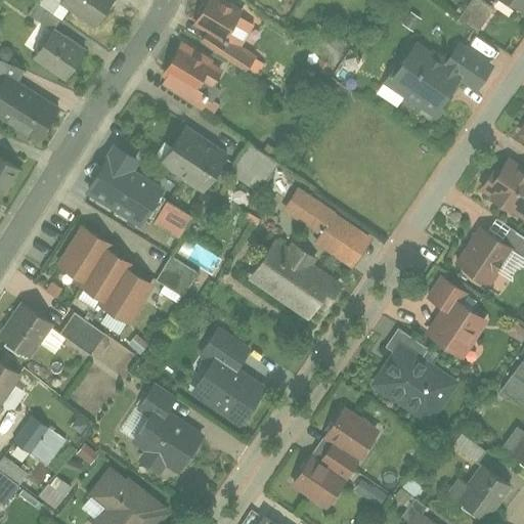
[(64,0),(61,5),(96,30),(116,0),(64,0)]
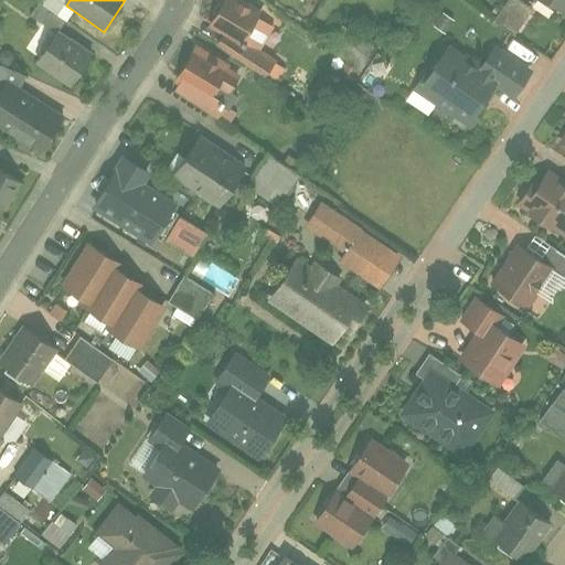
[(236,0),(223,0),(209,28),(244,46),(262,14),(236,0)]
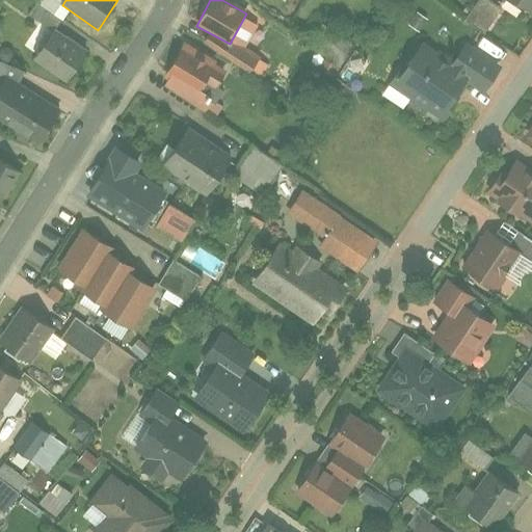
[(486,33),(503,9),(489,0),(479,0),(467,20),(486,33)]
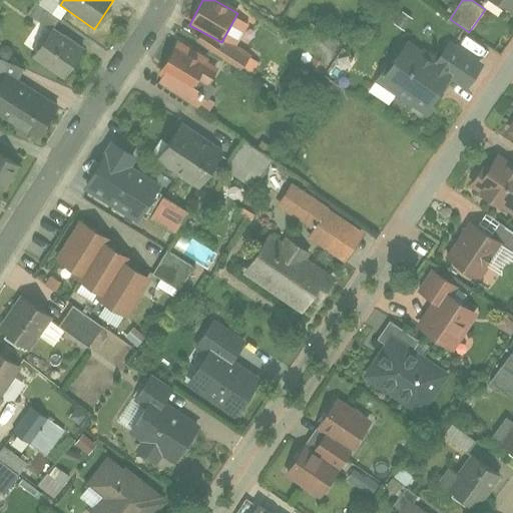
[(512,0),(495,0),(512,12),(512,0)]
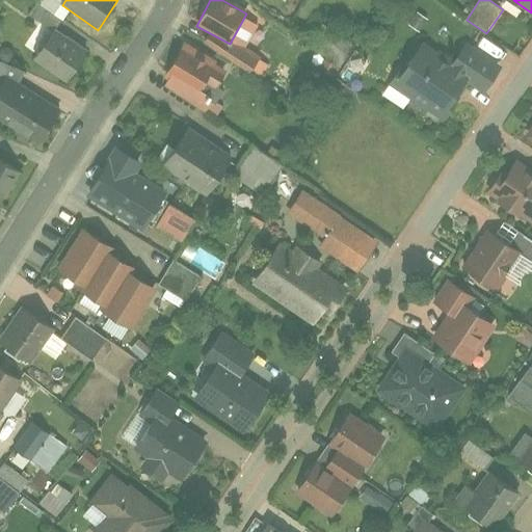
[(34,59),(67,82),(88,52),(55,29),(34,59)]
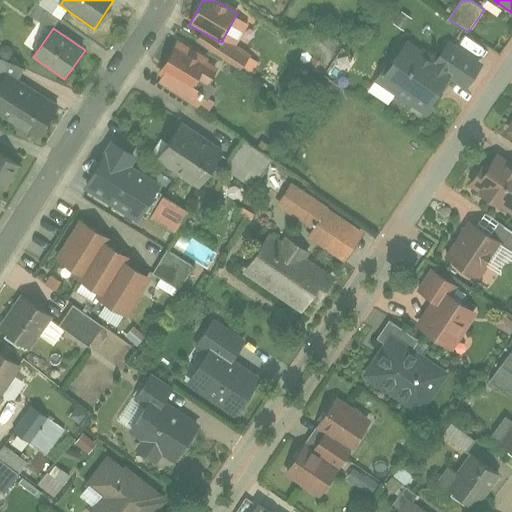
[(180,41),(159,73),(189,93),(211,61),(180,41)]
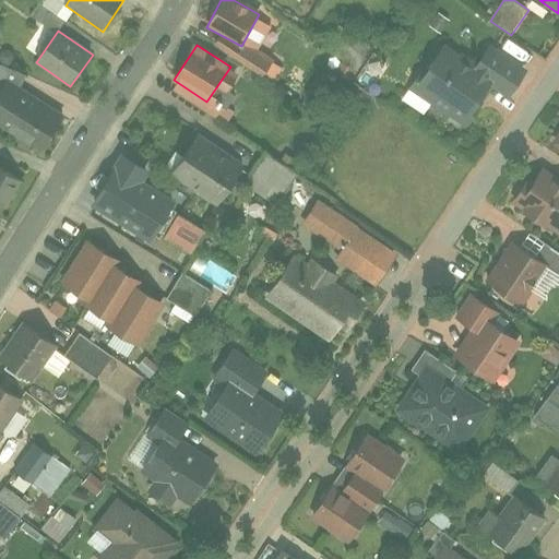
[(407,92),(466,132),(497,87),(439,47),(407,92)]
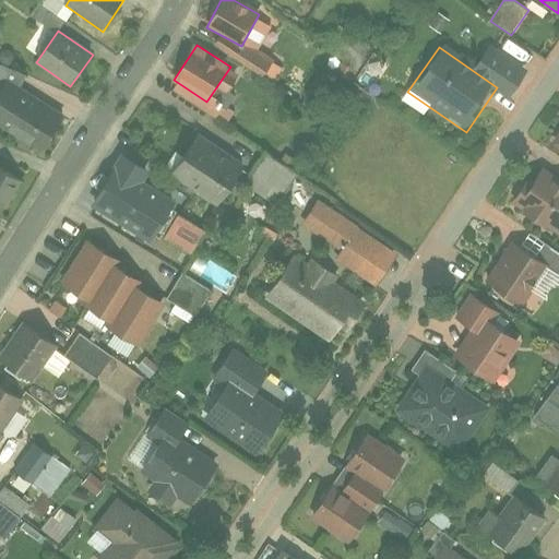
[(0,95),(0,126),(40,153),(63,119),(9,82),(0,95)]
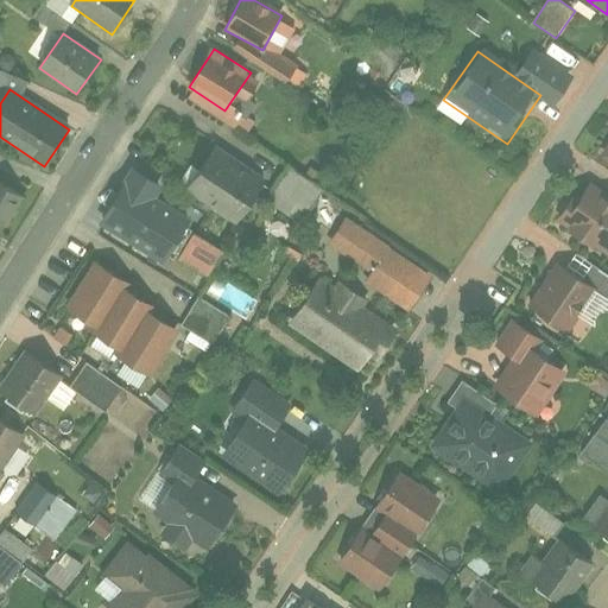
[(214,147),(185,190),(238,223),(266,181),(214,147)]
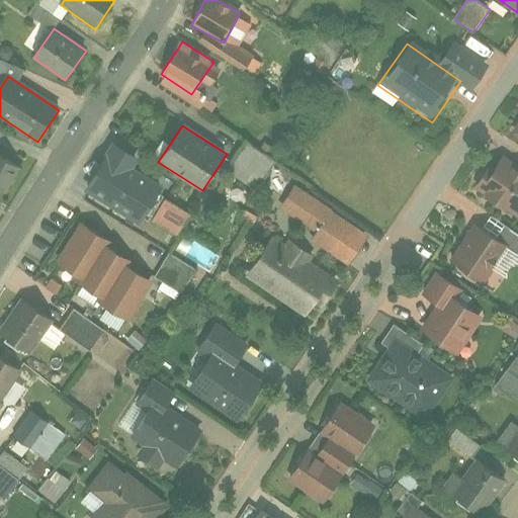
[(139,161),(109,142),(85,179),(131,208),(146,186),(130,175),(139,161)]
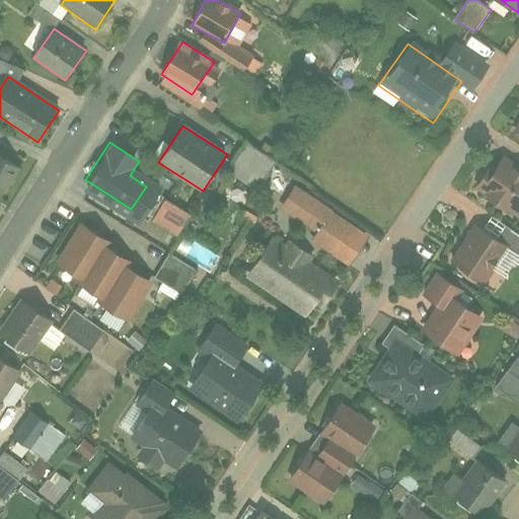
[(254,190),(276,161),(249,142),(228,169),(254,190)]
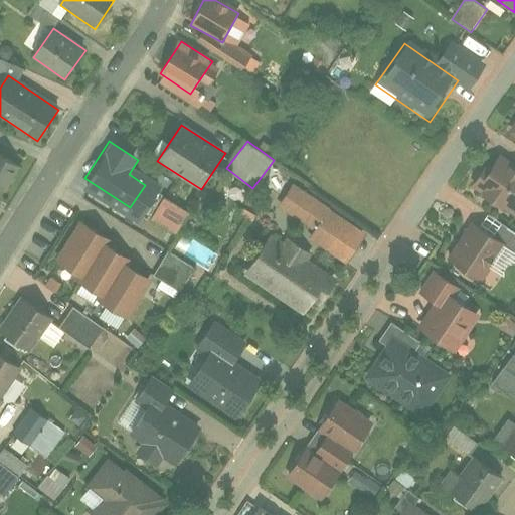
[(0,180),(13,161),(0,152),(0,180)]
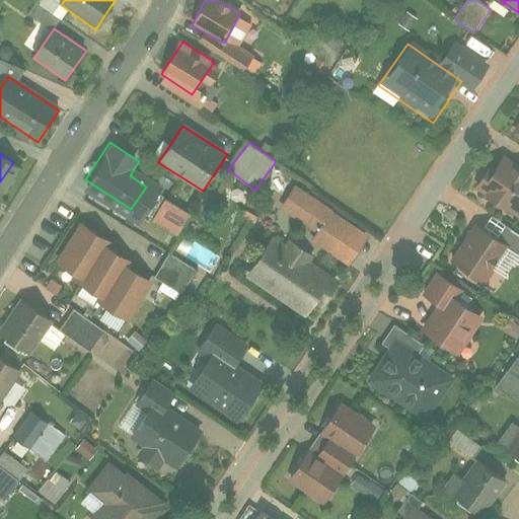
[(508,211),(518,217),(518,172),(501,160),(488,180),(484,177),(476,190),(489,198),(486,202),(505,215),(508,211)]
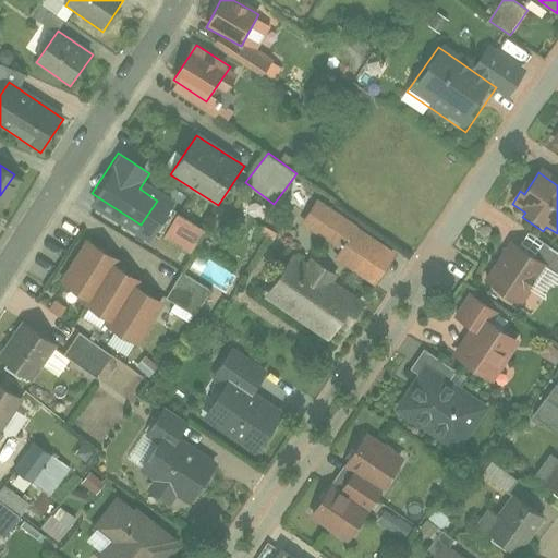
[(378,281),(399,252),(318,198),(298,228),(378,281)]
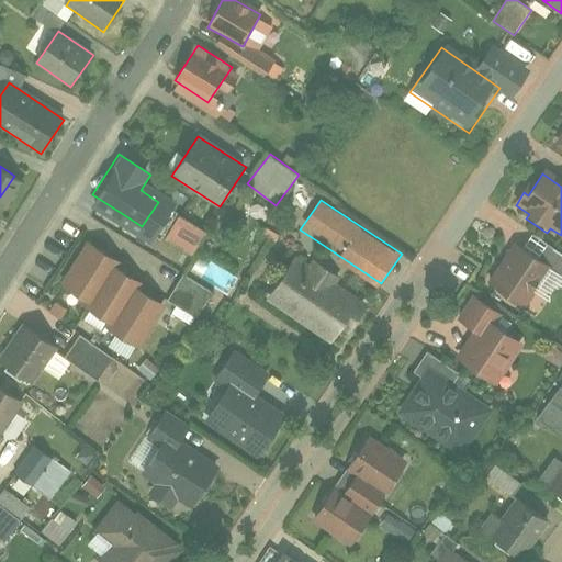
[(166,239),(194,255),(208,229),(179,214),(166,239)]
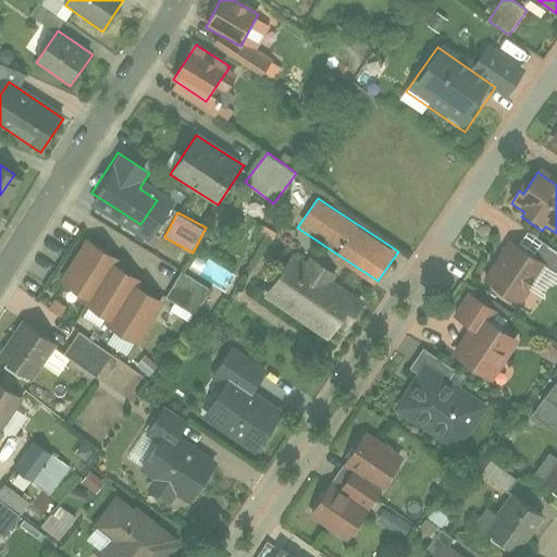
[(88,238),(61,280),(88,298),(112,262),(116,257),(88,238)]
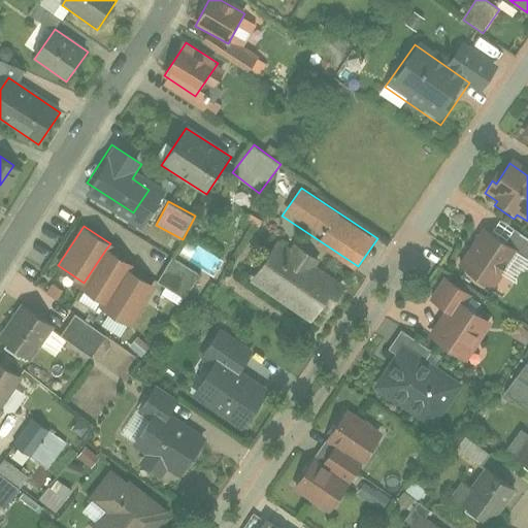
[(518,251),(484,229),(460,264),(494,287),(518,251)]
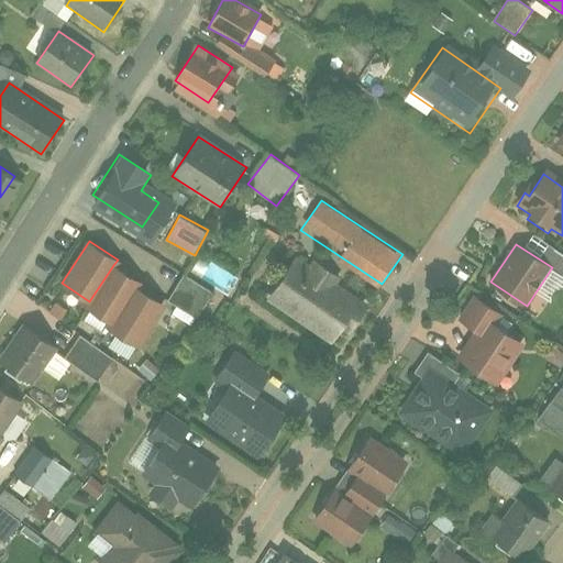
[(192,257),(172,306),(200,318),(213,289),(230,297),(239,277),(192,257)]
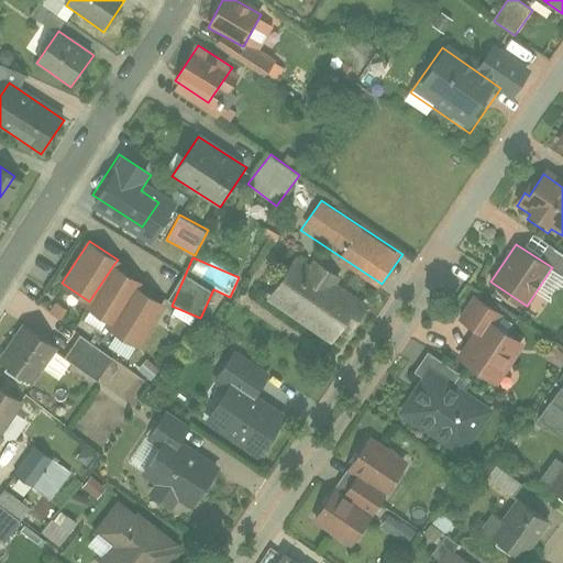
[(266,299),(331,345),(361,302),(333,284),(340,274),(316,257),(309,267),(295,257),(266,299)]
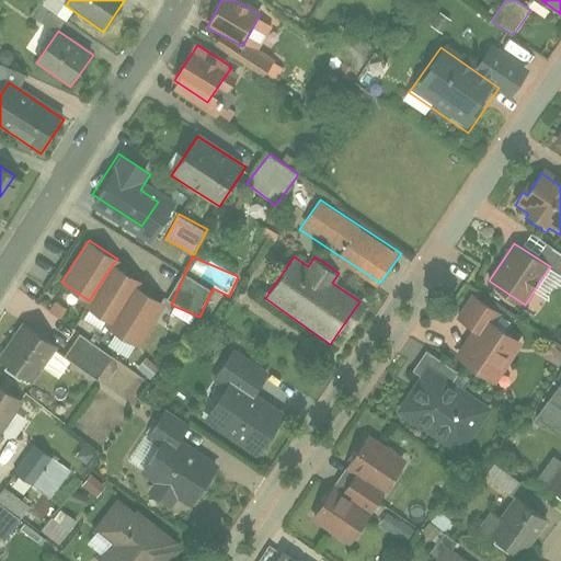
[(89,300),(86,306),(114,324),(138,287),(141,282),(113,264),(89,300)]
